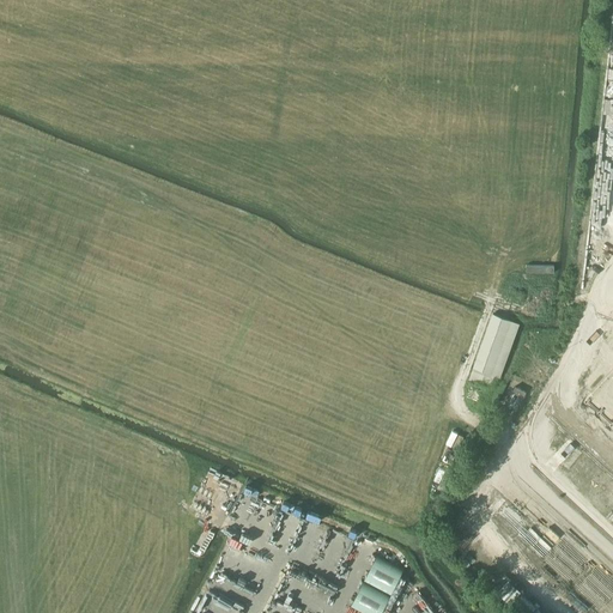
[(493,313),(469,378),(490,387),(495,375),(499,376),(520,323),(493,313)]
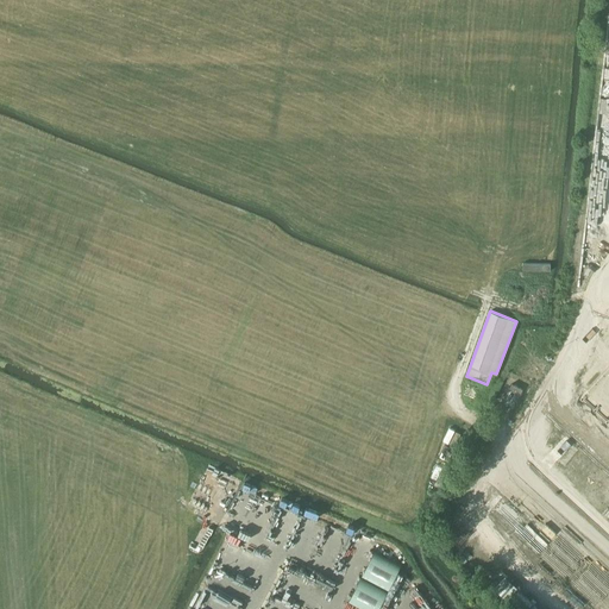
[(608,369),(582,399),(608,424),(608,369)]
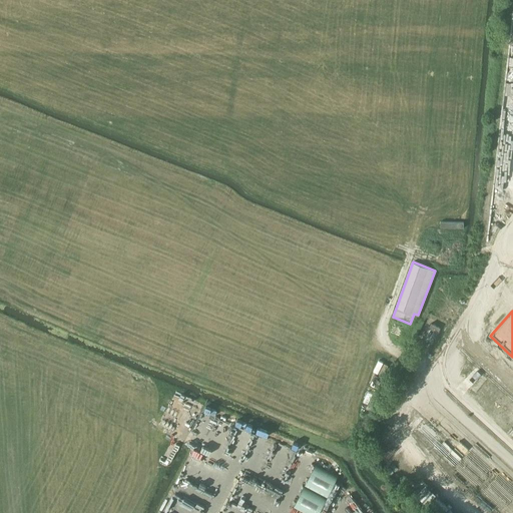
[(429,328),(438,333),(441,328),(432,323),(429,328)]
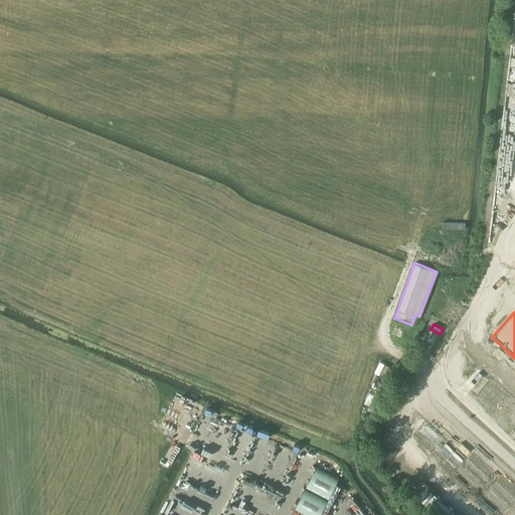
[(377,391),(365,413),(370,415),(381,393),(377,391)]
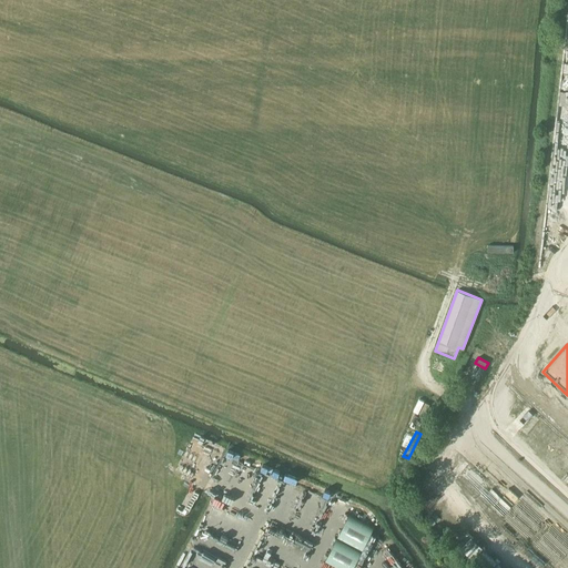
[(350,514),(338,536),(363,548),(374,527),(350,514)]
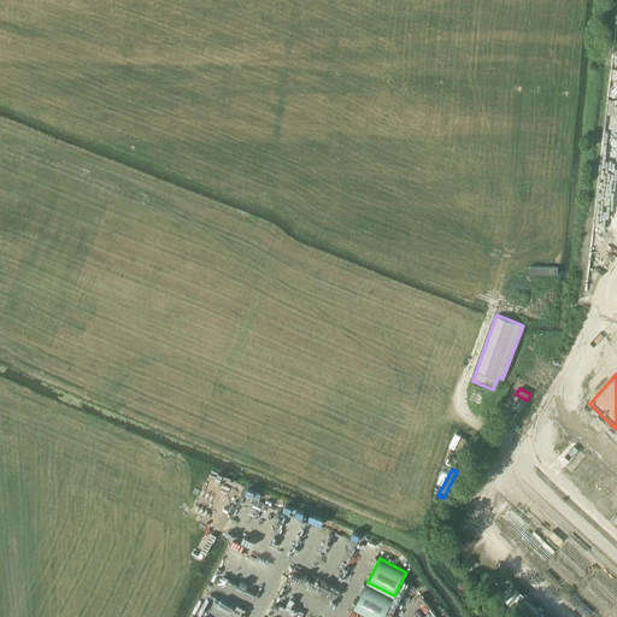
[(366,585),(354,609),(370,616),(383,616),(393,598),(366,585)]
